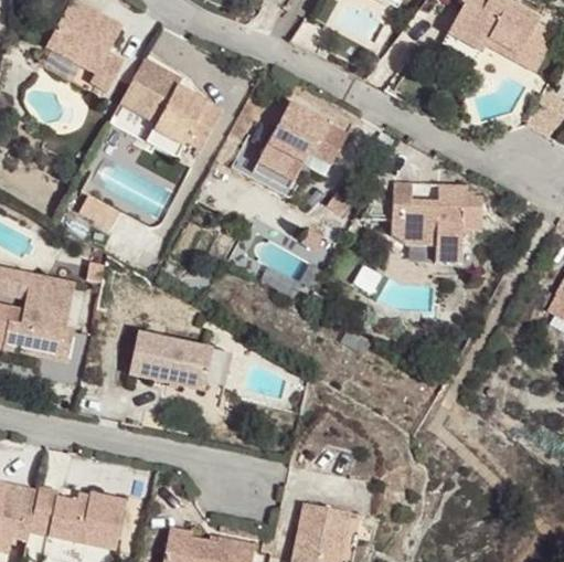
[(124,24),(78,0),(70,0),(46,46),(80,64),(73,78),(89,87),(93,82),(107,91),(125,59),(108,52),(124,24)]
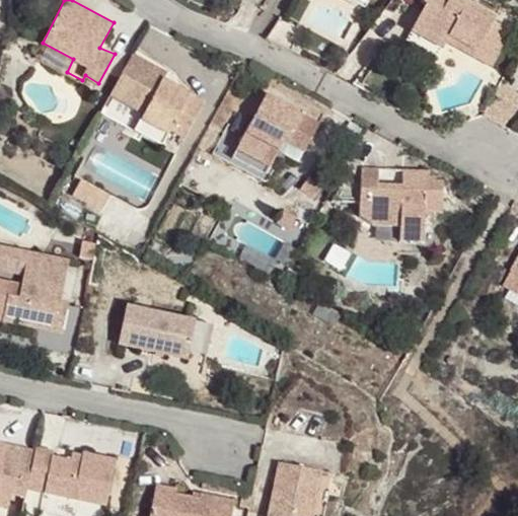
[(512,28),(494,19),(496,15),(468,0),(423,0),(426,1),(412,27),(444,46),(447,40),(450,34),(478,50),(475,56),(493,65),(512,28)]
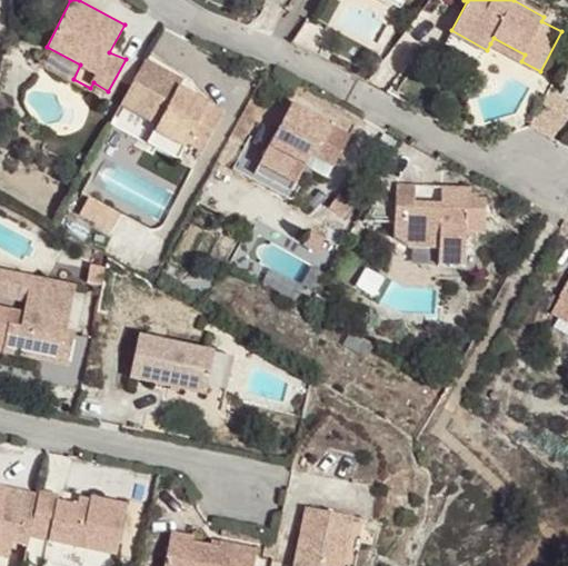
[(487,50),(451,30),(447,39),(481,60),(487,50)]
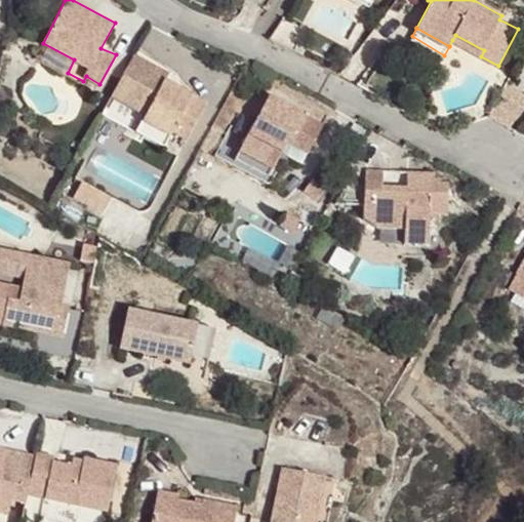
[(484,50),(455,35),(452,40),(481,56),(484,50)]
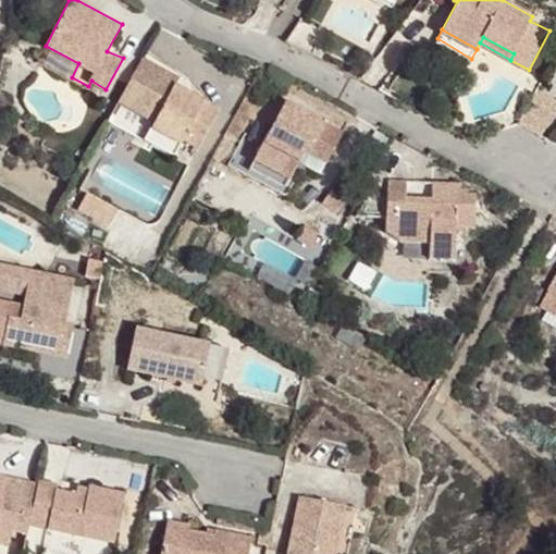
[(180,76),(143,57),(119,100),(155,121),(151,127),(181,143),(183,138),(199,146),(220,107),(176,84),(180,76)]
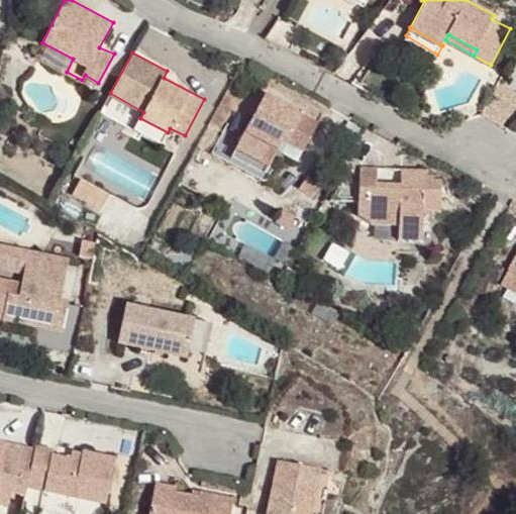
[(515,88),(500,80),(482,113),(502,123),(515,105),(515,88)]
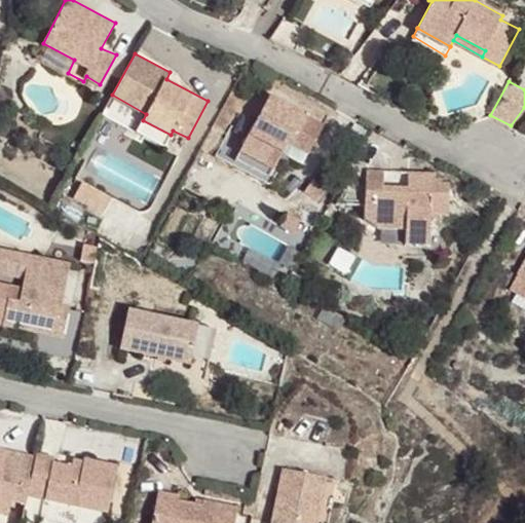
[(270,92),(235,157),(253,167),(265,146),(267,142),(283,151),(290,138),(310,149),(325,122),(270,92)]
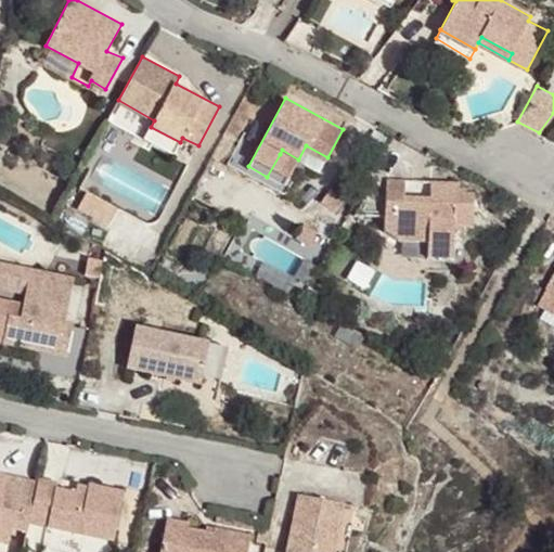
[(180,142),(151,127),(145,138),(174,154),(180,142)]
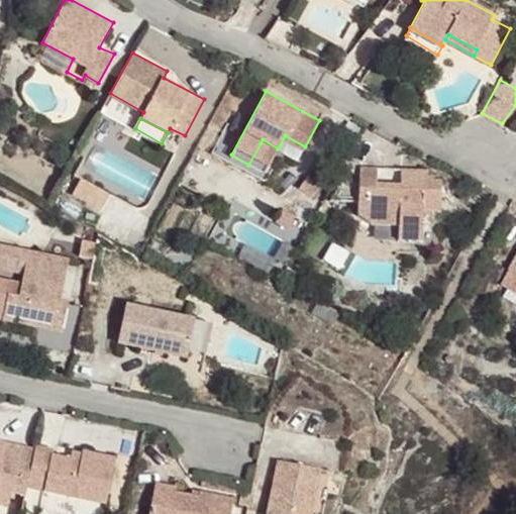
[(261,143),(248,165),(264,173),(275,152),(261,143)]
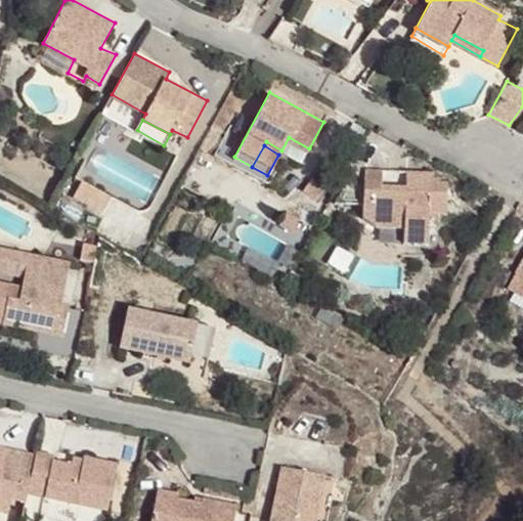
[(447,193),(405,192),(381,192),(382,184),(383,170),(369,169),(364,175),(362,217),(379,226),(404,227),(403,243),(428,244),(429,227),(436,228),(438,214),(447,215),(447,193)]
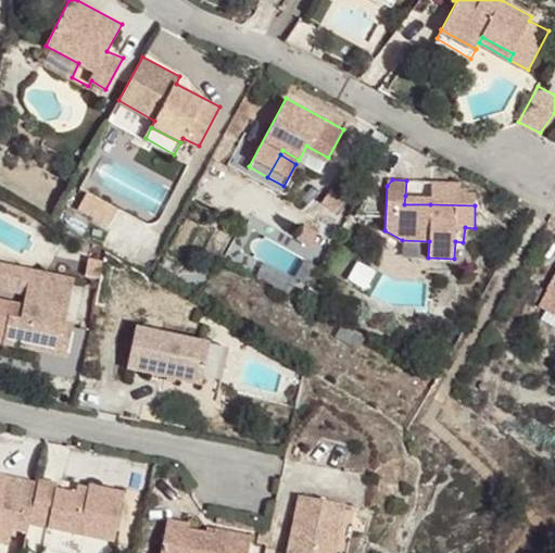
[(475,197),(454,183),(432,181),(431,196),(430,204),(475,205),(475,197)]
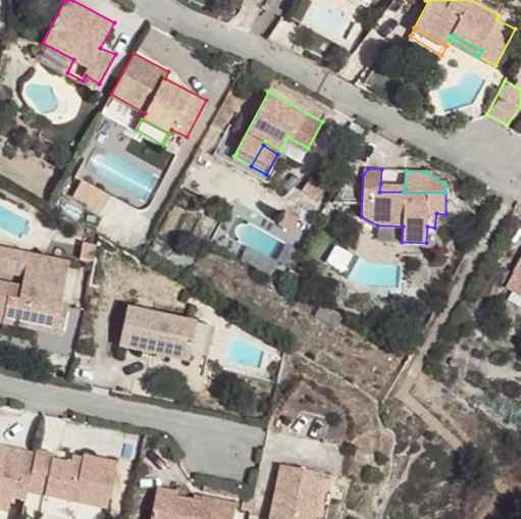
[(405,184),(380,184),(379,192),(404,192),(405,184)]
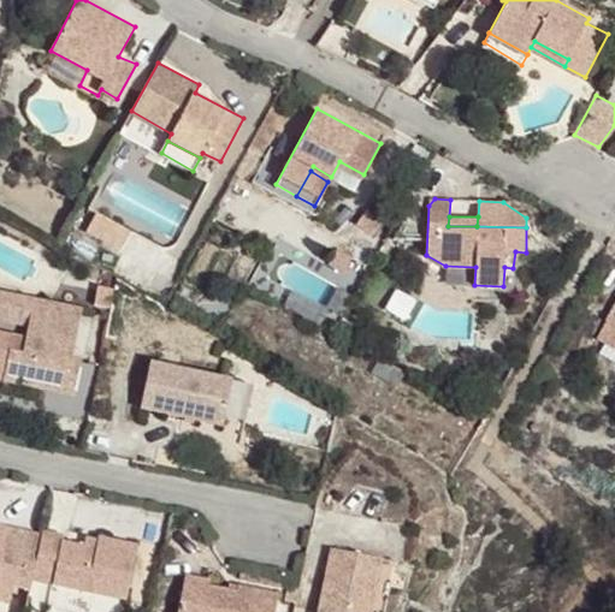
[(83,307),(0,290),(0,318),(29,324),(27,336),(46,339),(42,356),(23,352),(9,349),(4,379),(48,387),(53,369),(69,372),(74,354),(83,307)]
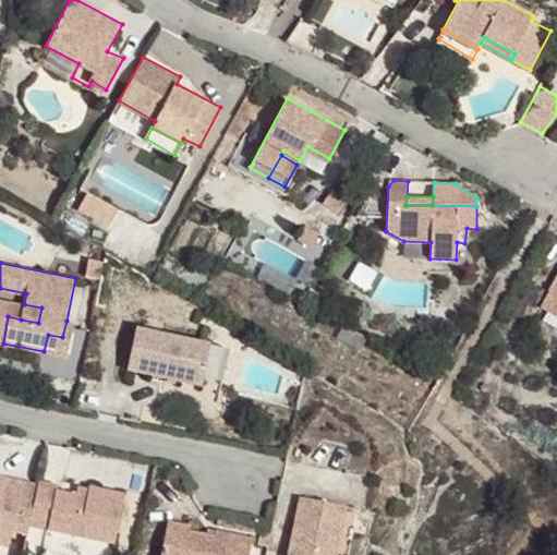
[(556,276),(545,300),(556,305),(556,276)]
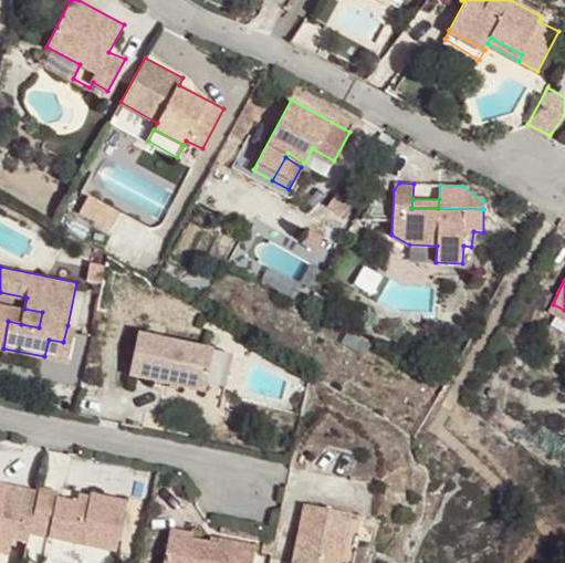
[(42,312),(24,309),(21,324),(39,327),(42,312)]
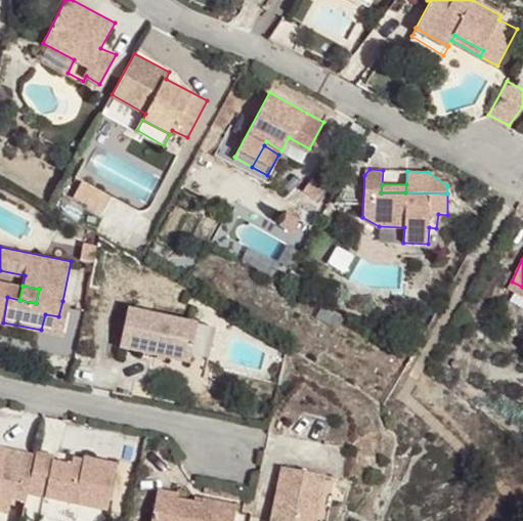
[(63,334),(70,302),(62,301),(58,316),(45,314),(41,330),(63,334)]
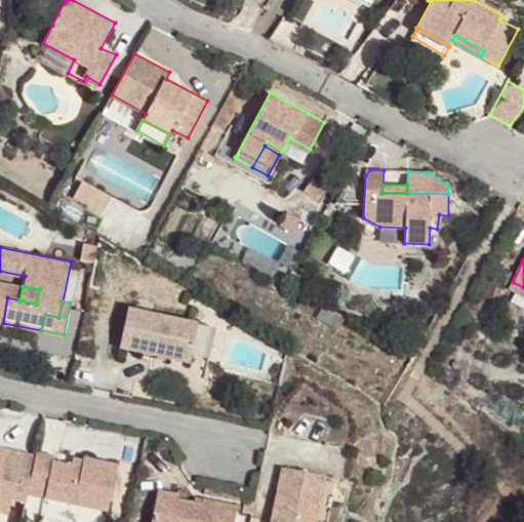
[(199,322),(128,307),(120,347),(191,361),(199,322)]
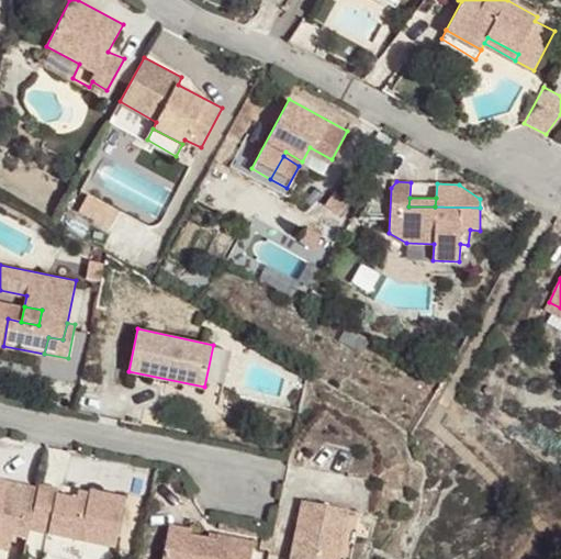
[(222,390),(231,348),(213,345),(204,387),(222,390)]
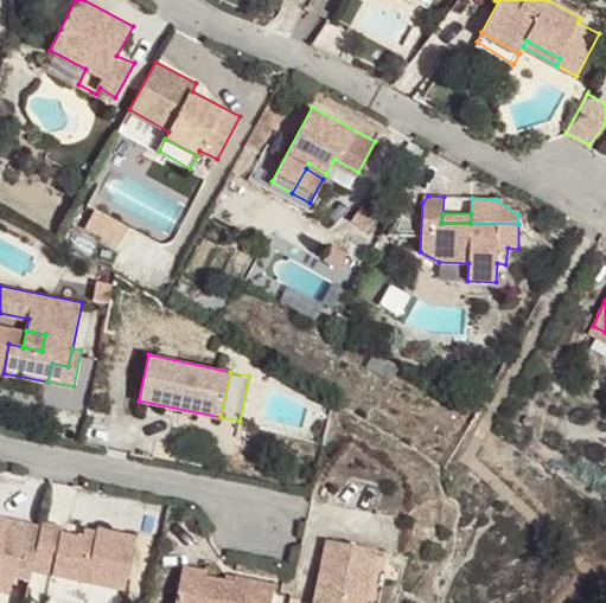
[(42,525),(0,515),(0,572),(13,575),(31,578),(32,569),(42,525)]
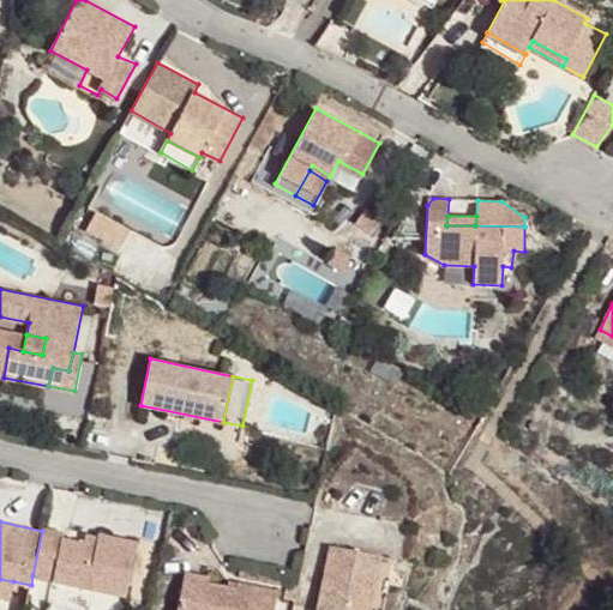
[(138,541),(98,533),(97,544),(85,542),(64,537),(65,531),(43,526),(42,531),(32,575),(52,580),(83,587),(127,596),(138,541)]
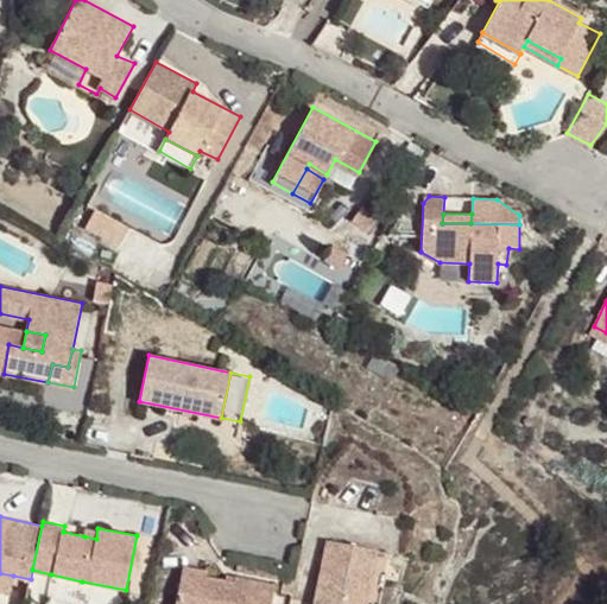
[(97,531),(86,528),(84,536),(96,539),(97,531)]
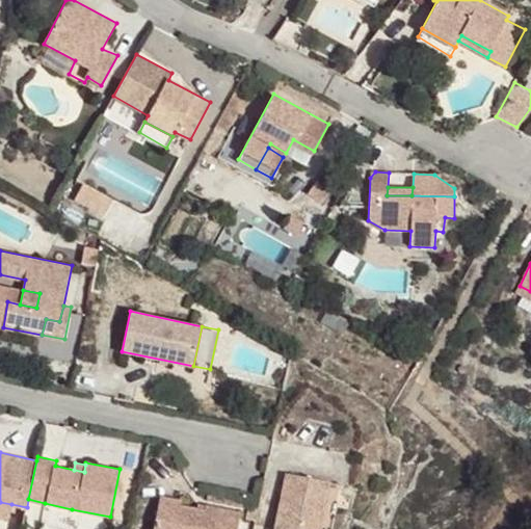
[(320,528),(330,482),(286,472),(273,528),(320,528)]
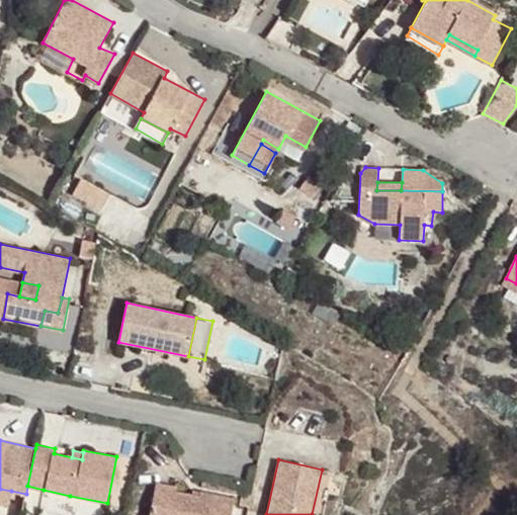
[(231,514),(234,499),(200,491),(198,496),(176,491),(177,487),(156,483),(149,514),(231,514)]
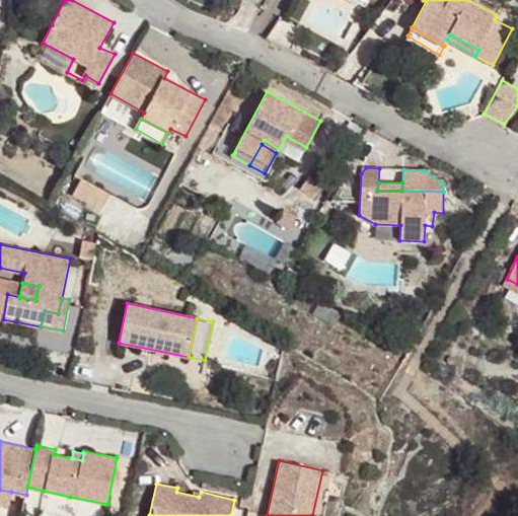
[(11,492),(0,490),(0,504),(8,506),(11,492)]
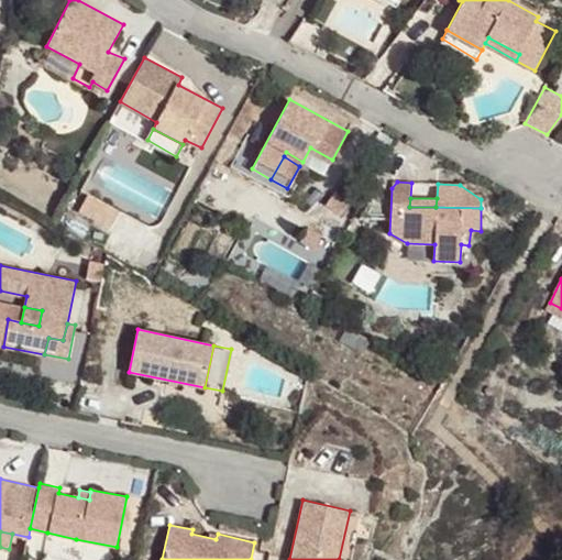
[(76,539),(47,533),(46,541),(75,548),(76,539)]
